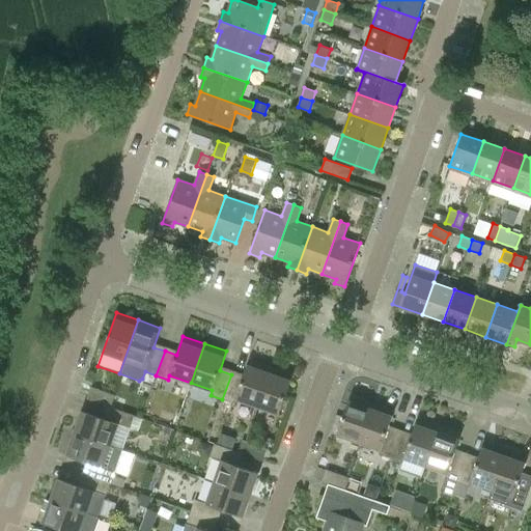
[(222,399),(234,403),(235,399),(257,407),(271,367),(249,359),(243,379),(231,374),(222,399)]
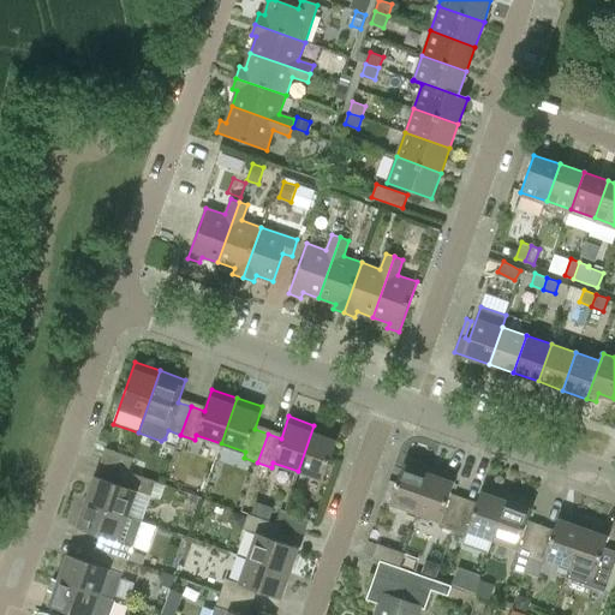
[(298,471),(323,479),(339,434),(314,425),(298,471)]
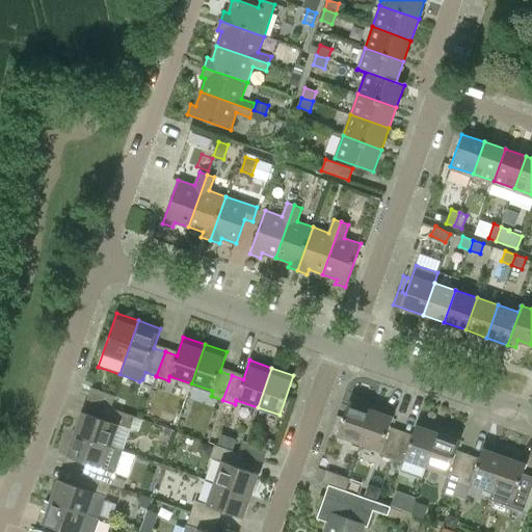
[(111,407),(115,396),(90,388),(86,399),(107,406),(111,407)]
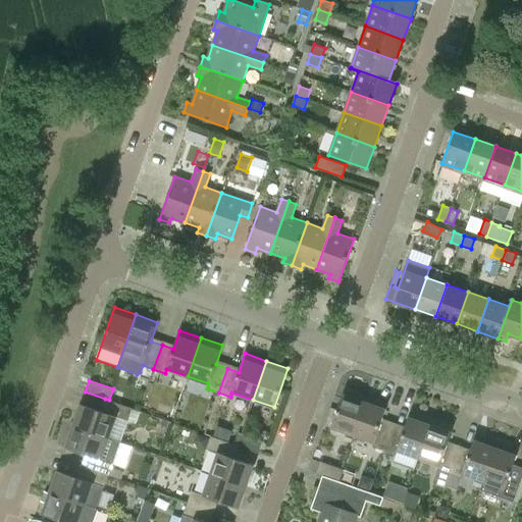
[(337,409),(331,427),(353,434),(367,396),(346,388),(337,409)]
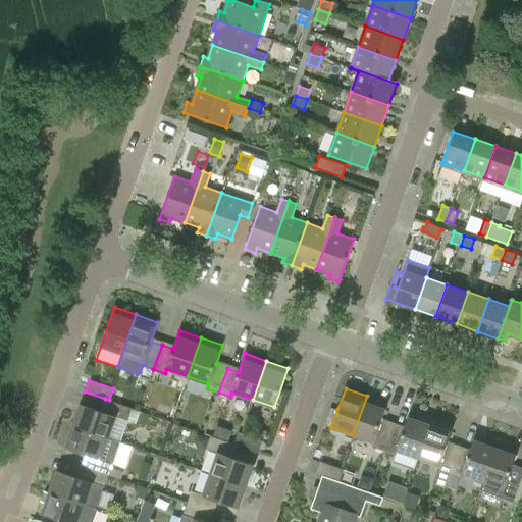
[(387,403),(367,396),(353,434),(374,442),(372,447),(384,451),(393,426),(381,422),(387,403)]
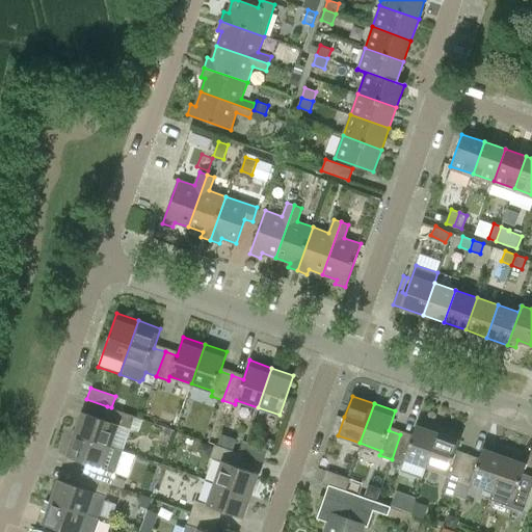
[(103,419),(82,411),(75,433),(111,447),(118,424),(130,428),(135,416),(111,407),(107,406),(103,419)]
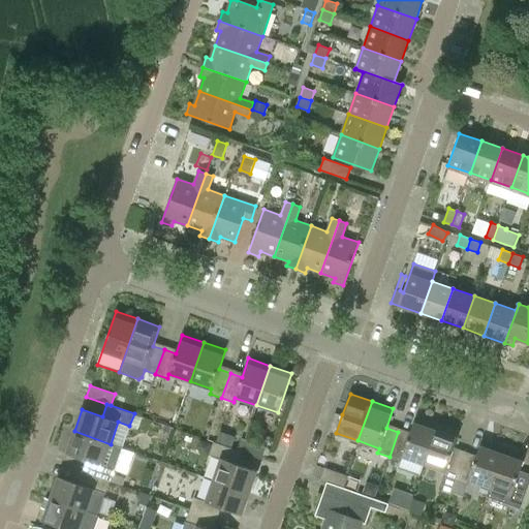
[(390,457),(401,461),(403,457),(424,464),(438,425),(416,416),(409,436),(398,432),(390,457)]
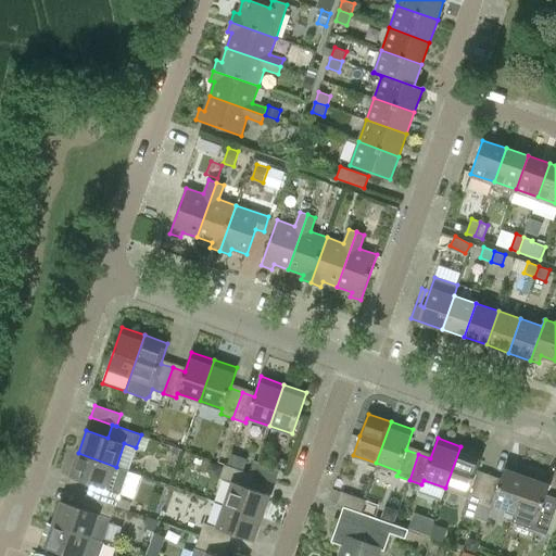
[(483,454),(460,446),(445,488),(468,495),(466,500),(479,504),(488,479),(476,475),(483,454)]
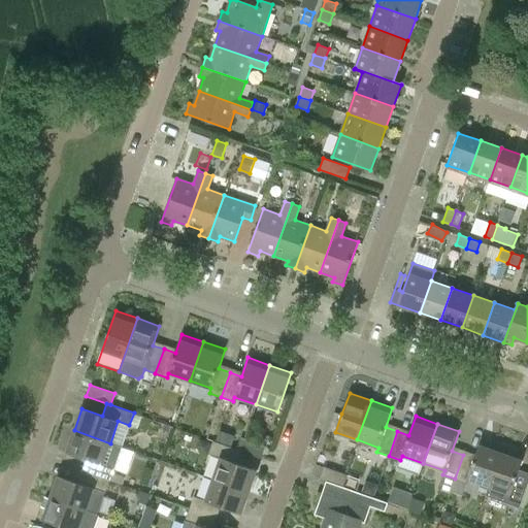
[(66,452),(87,459),(83,471),(119,484),(122,477),(112,474),(122,447),(110,443),(74,430),(66,452)]
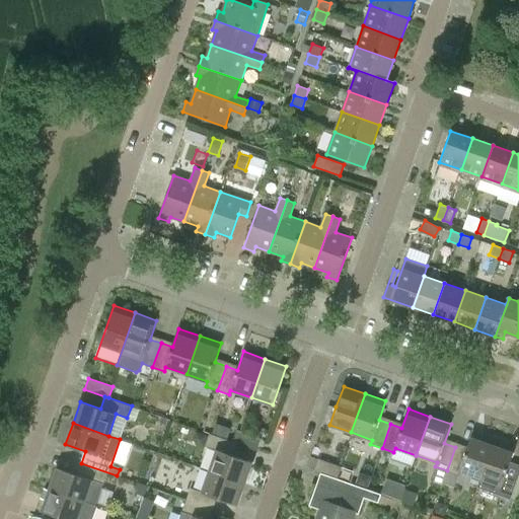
[(261,438),(237,430),(232,442),(236,443),(256,450),(261,438)]
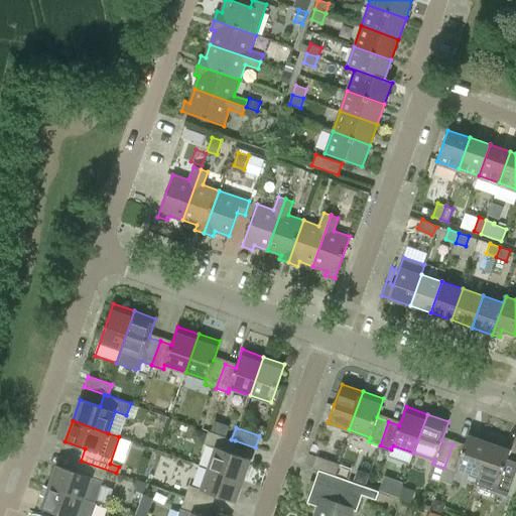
[(207,433),(195,429),(191,437),(195,444),(203,446),(207,433)]
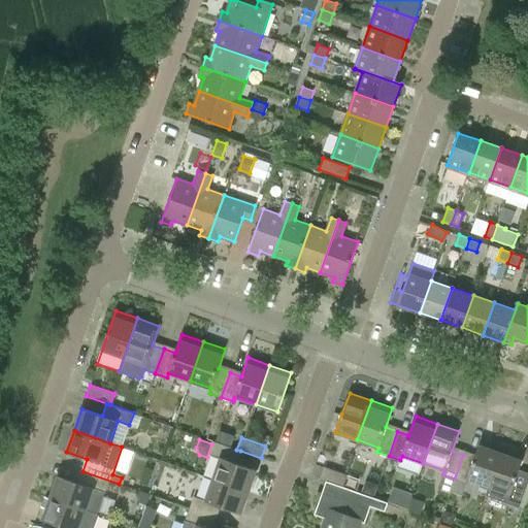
[(455,479),(466,483),(468,479),(489,486),(503,447),(482,439),(474,459),(463,455),(455,479)]
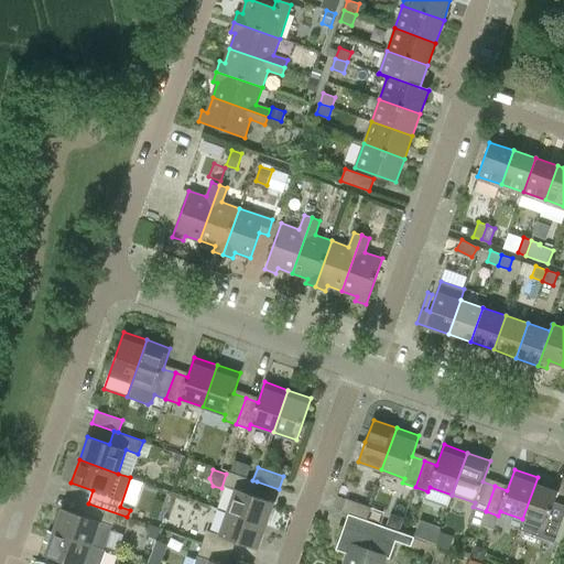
[(266,525),(274,502),(252,495),(257,481),(252,480),(228,472),(224,485),(236,489),(227,512),(266,525)]
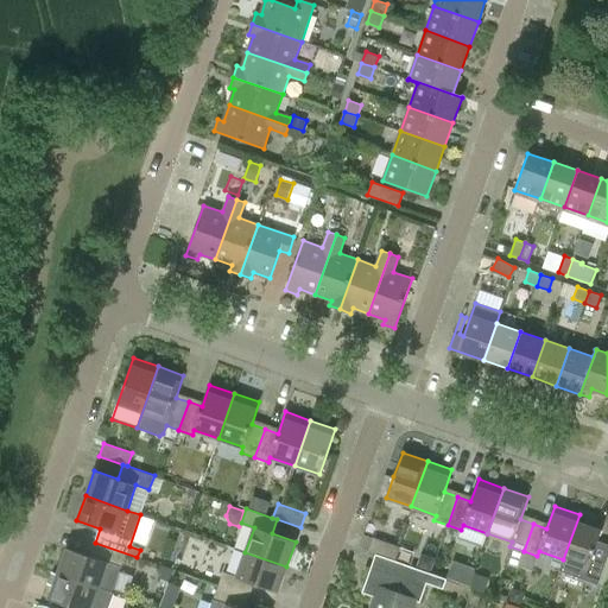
[(580,514),(563,559),(561,569),(599,583),(607,555),(607,549),(596,545),(605,523),(580,514)]
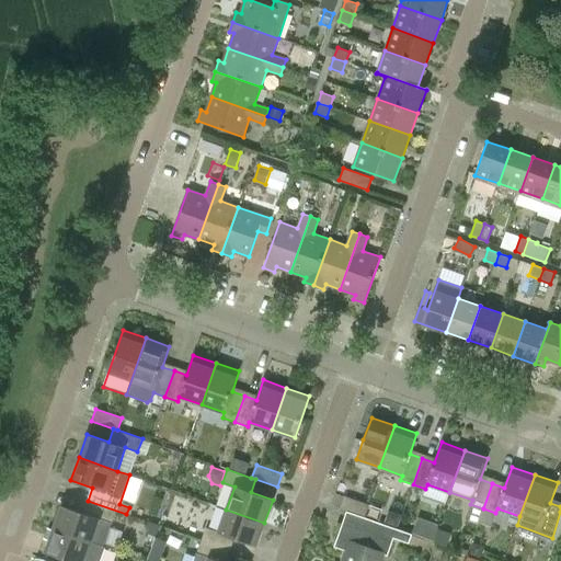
[(343,495),(339,508),(365,517),(369,504),(343,495)]
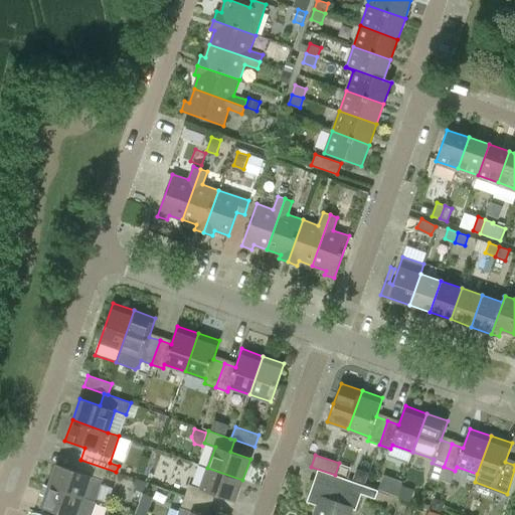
[(76,471),(56,464),(49,486),(84,498),(95,502),(103,481),(105,478),(113,481),(116,472),(80,460),(76,471)]
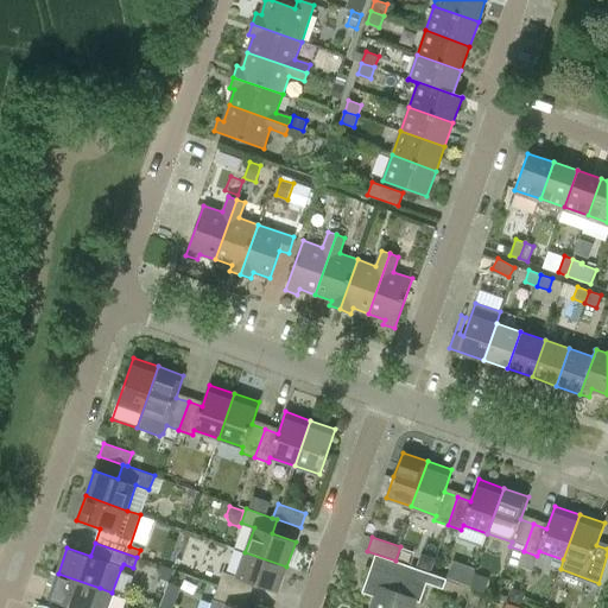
[(223,571),(219,586),(249,597),(254,583),(278,591),(286,567),(245,552),(236,576),(223,571)]
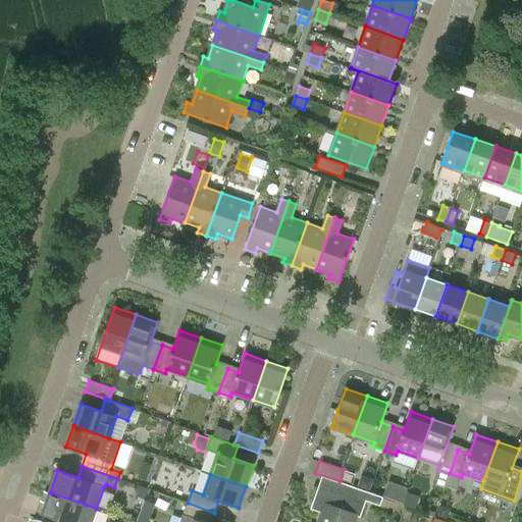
[(382,494),(403,502),(408,486),(387,479),(382,494)]
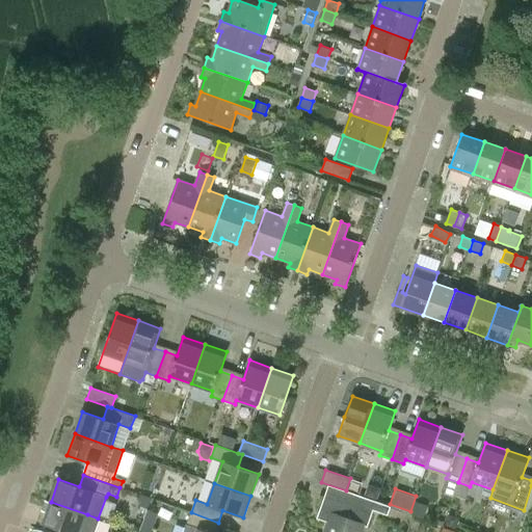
[(323,531),(362,531),(365,526),(368,527),(373,510),(389,515),(392,507),(376,502),(351,493),(347,504),(325,497),(318,517),(327,522),(323,531)]
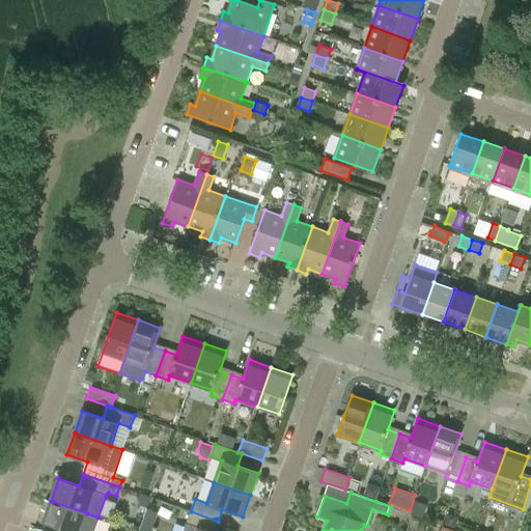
[(147,507),(150,498),(141,495),(138,501),(140,505),(147,507)]
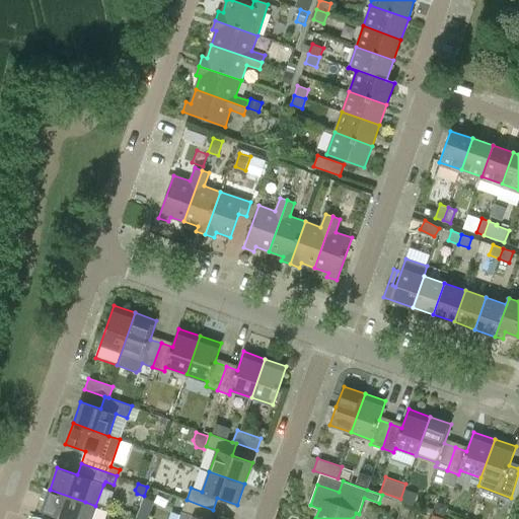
[(78,518),(85,502),(50,490),(42,511),(62,518),(61,518),(78,518)]
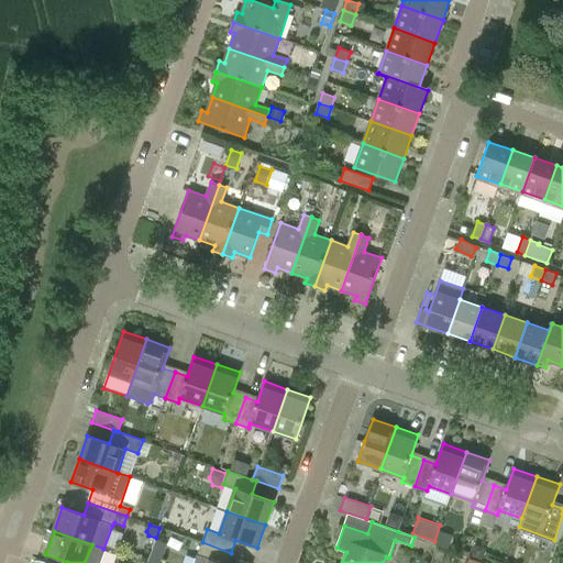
[(441,531),(437,541),(449,545),(452,536),(441,531)]
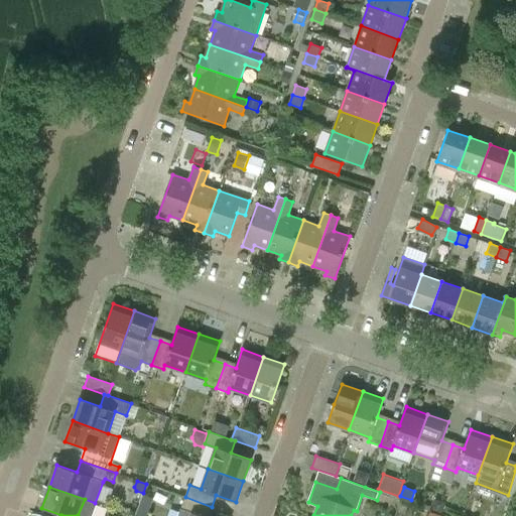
[(208,515),(212,507),(185,497),(178,515),(208,515)]
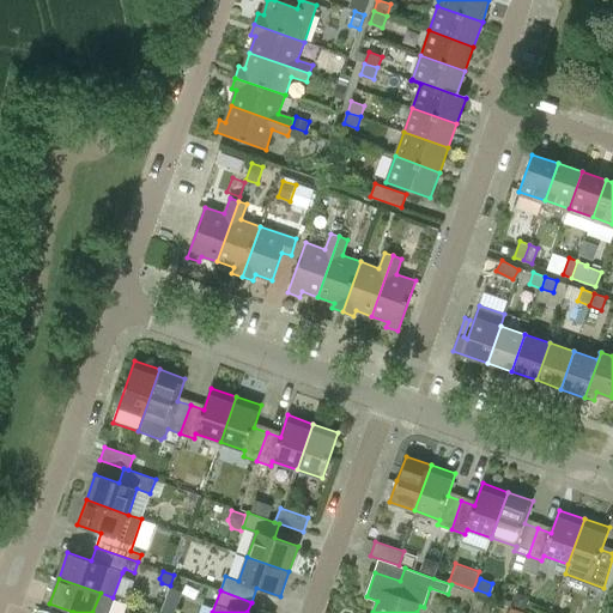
[(530,598),(517,593),(513,605),(526,610),(530,598)]
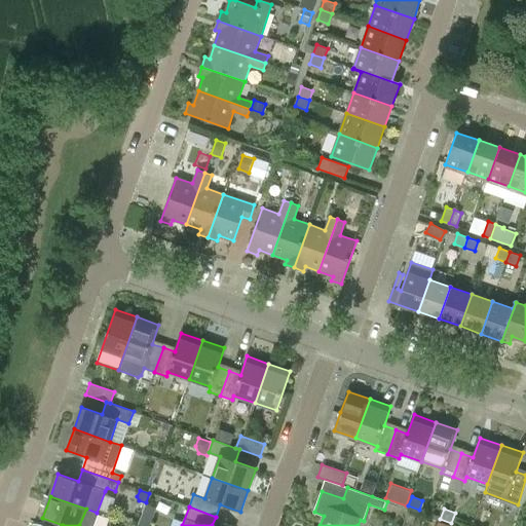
All buildings are outlined.
